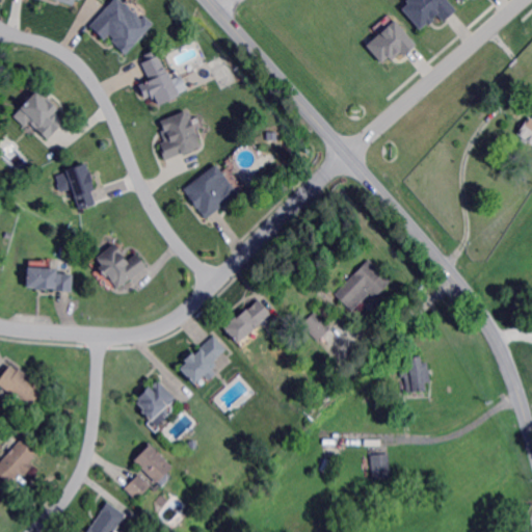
[(120,0),(124,3),(126,3),(129,7),(129,9),(134,14),(141,20),(142,18),(143,17),(144,17),(153,24),(126,55),(116,47),(117,46),(116,46),(114,43),(111,41),(113,38),(109,34),(104,41),(89,27),(101,15),(106,8),(113,0),(120,0)]
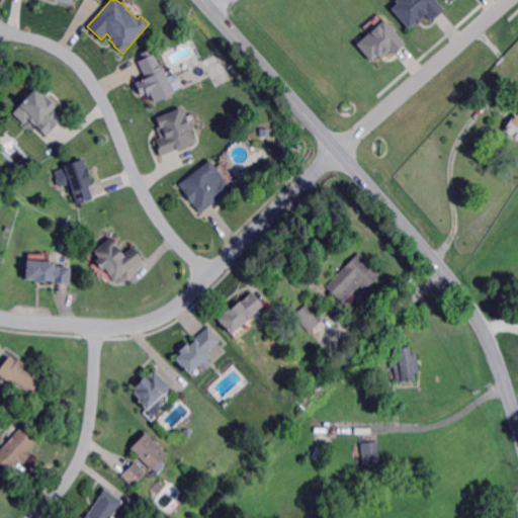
[(435,0),(444,10),(431,21),(426,15),(421,19),(423,20),(416,26),(414,24),(409,29),(392,9),(398,4),(396,2),(398,0),(435,0)]
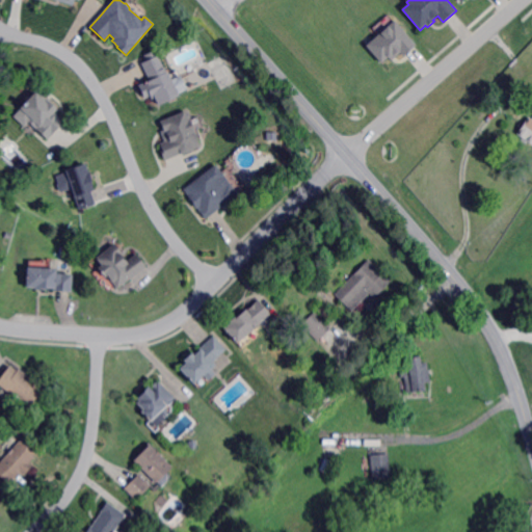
[(416,43),(393,19),(365,45),(382,63),(398,49),(403,55),(416,43)]
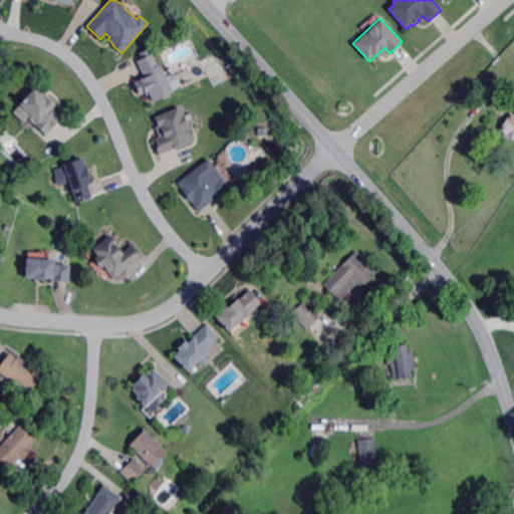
[(154,102),(152,98),(150,94),(147,96),(146,94),(145,92),(141,94),(135,82),(145,77),(143,73),(137,62),(142,59),(140,54),(150,48),(164,73),(170,84),(173,91),(154,102)]
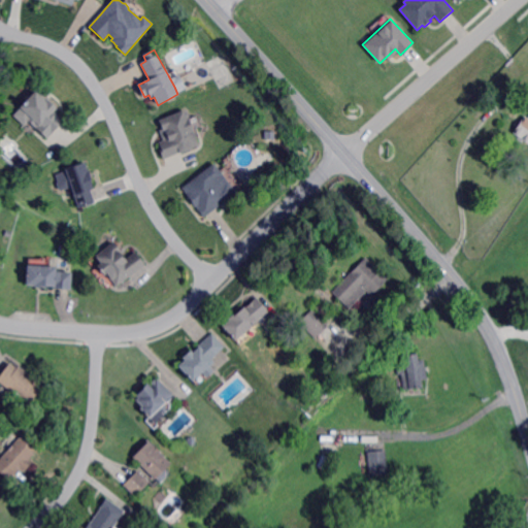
[(527,93),(523,96),(519,92),(524,88),(527,93)]
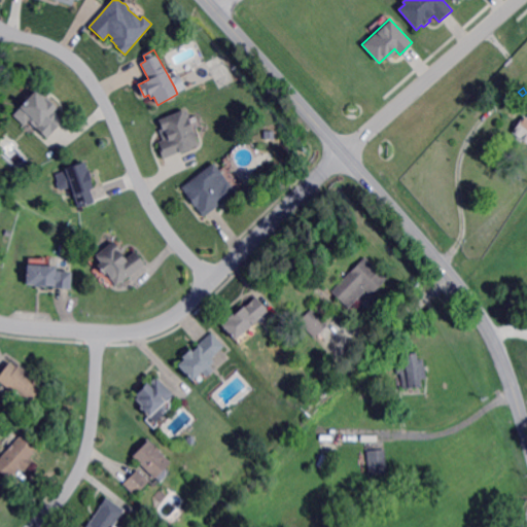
[(63,123),(47,138),(37,129),(29,121),(26,126),(25,125),(13,115),(38,89),(46,97),(48,98),(57,106),(53,110),(63,119),(64,120),(63,123)]
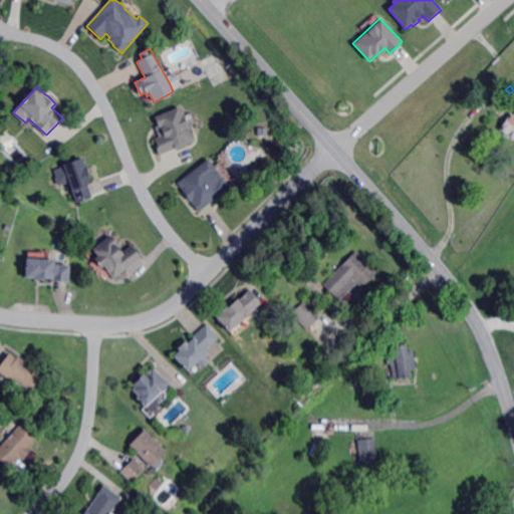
[(159,156),(154,143),(156,143),(155,139),(160,137),(157,131),(156,129),(156,127),(159,125),(157,121),(155,117),(181,107),(183,109),(184,111),(185,113),(184,114),(184,115),(184,116),(191,133),(194,142),(178,148),(162,155),(159,156)]
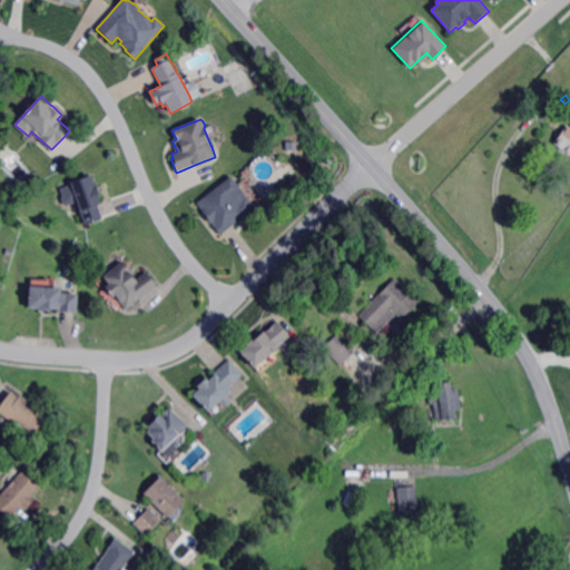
[(569,153),(556,144),(568,126),(569,127),(569,153)]
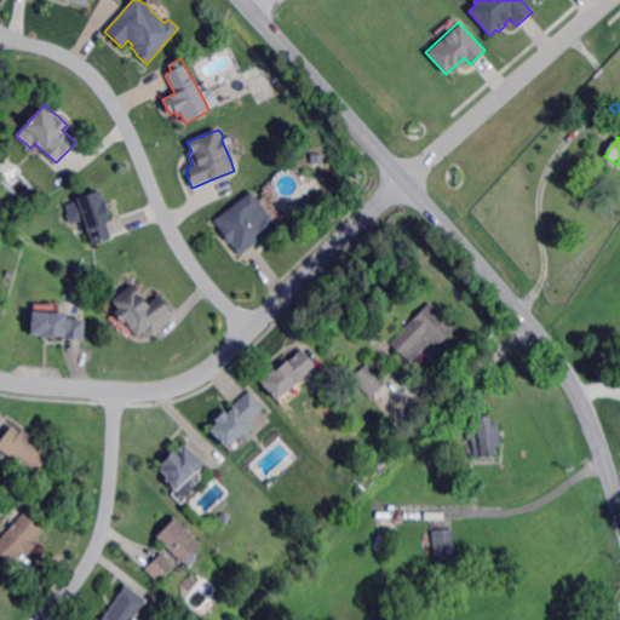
[(103,201),(104,200),(105,205),(107,208),(112,222),(109,222),(108,223),(107,223),(107,224),(110,235),(112,239),(93,245),(84,218),(81,211),(78,202),(76,200),(76,199),(87,195),(99,190),(103,201)]
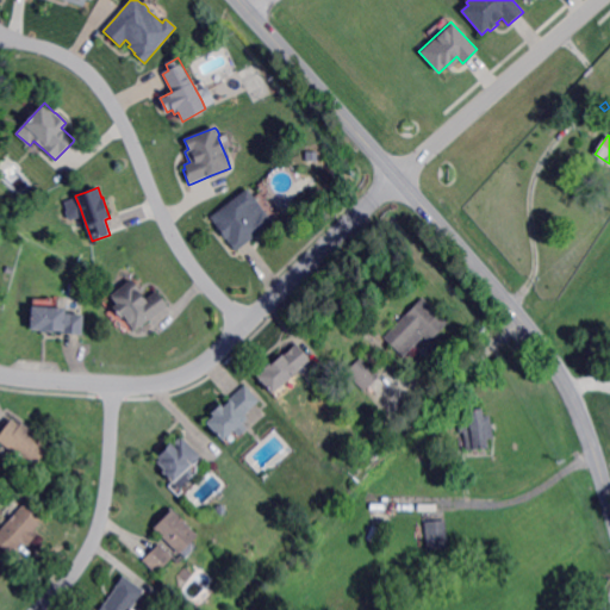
[(250,241),(240,249),(238,250),(236,253),(228,242),(229,242),(228,238),(226,240),(218,229),(217,228),(216,226),(217,225),(211,218),(248,190),(256,200),(268,216),(271,218),(274,223),(268,228),(250,241)]
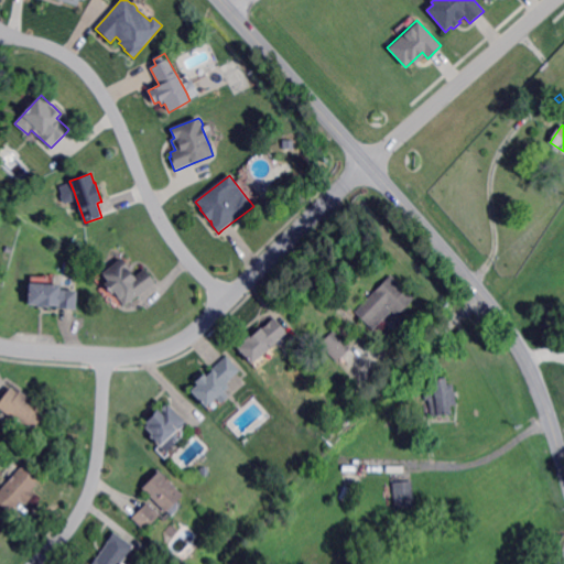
[(136,275),(144,269),(155,283),(138,297),(125,307),(122,303),(117,296),(118,295),(117,293),(116,292),(112,295),(106,285),(104,284),(106,283),(108,281),(102,273),(112,266),(122,258),(129,267),(130,269),(136,275)]
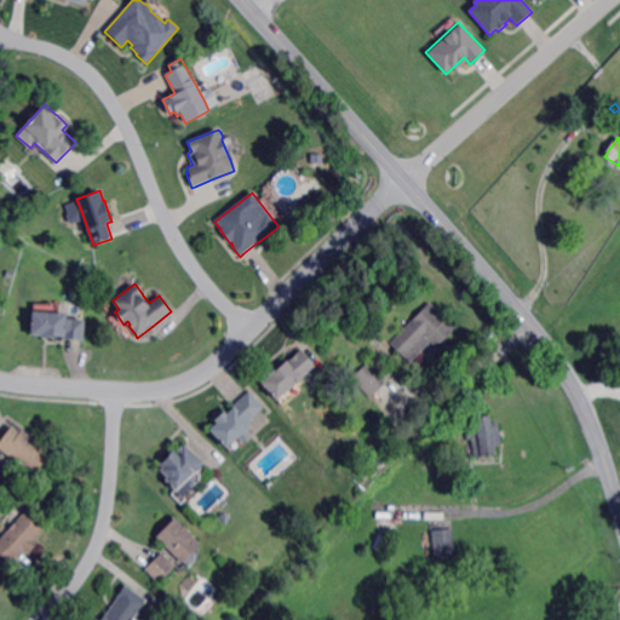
[(440,345),(438,346),(435,343),(432,340),(411,362),(391,342),(426,305),(443,322),(442,323),(452,332),(440,345)]
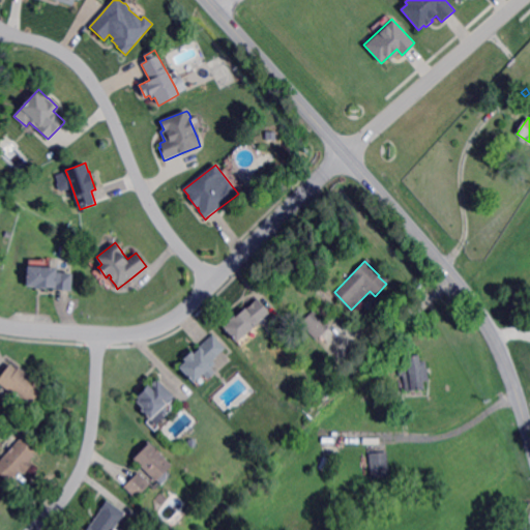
[(72,290),(69,290),(56,289),(54,289),(54,287),(48,287),(48,289),(41,289),(40,289),(39,289),(35,289),(36,287),(27,286),(28,266),(29,266),(48,267),(52,267),(58,267),(58,272),(71,273),(74,273),(72,290)]
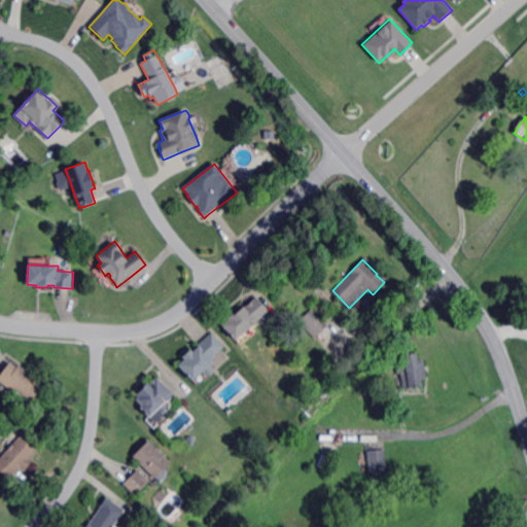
[(268,311),(264,315),(258,320),(253,324),(243,334),(238,339),(236,341),(222,325),(229,320),(227,319),(230,317),(232,316),(238,310),(239,311),(243,308),(242,308),(242,307),(245,305),(247,306),(255,297),(268,311)]
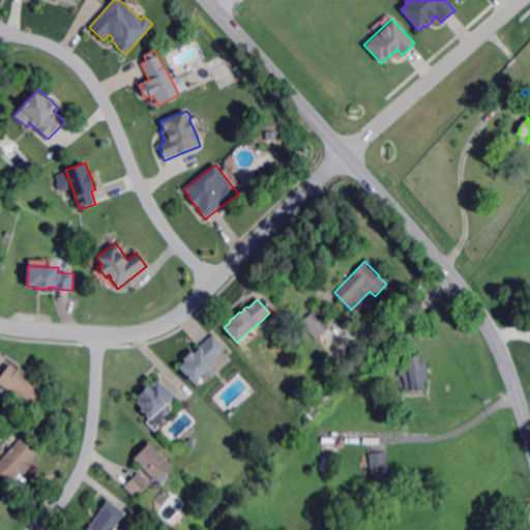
[(317,341),(300,324),(314,312),(328,326),(329,327),(322,334),(318,339),(318,340),(317,341)]
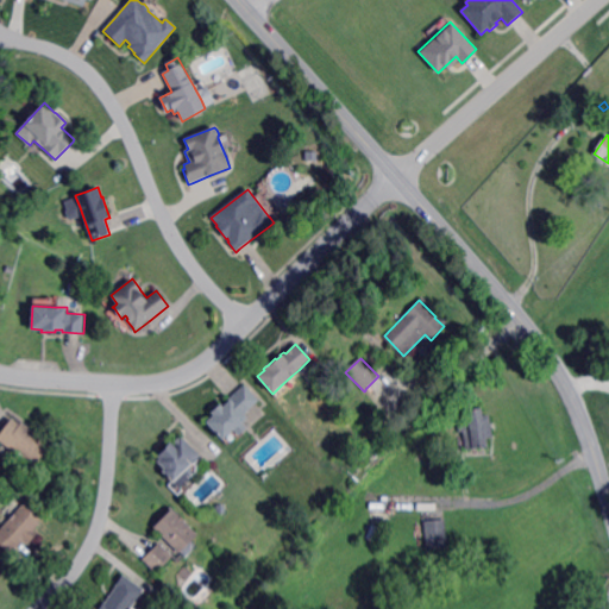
[(246,413),(250,418),(245,421),(244,422),(250,428),(240,435),(238,433),(236,429),(225,439),(224,440),(207,421),(214,414),(212,412),(215,408),(218,407),(221,403),(225,406),(231,400),(230,399),(230,397),(243,387),(246,383),(261,400),(257,403),(246,413)]
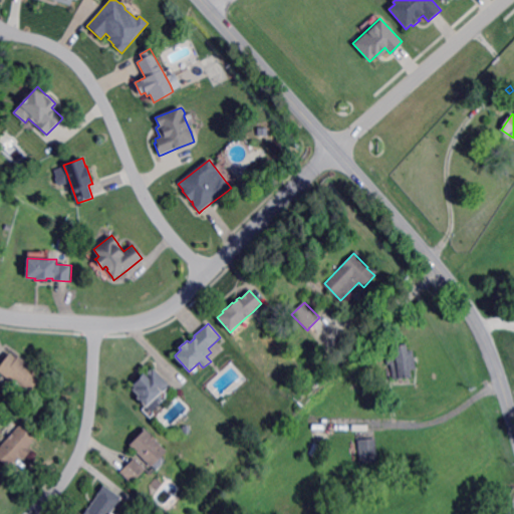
[(409,350),(415,349),(418,368),(412,369),(413,376),(395,379),(393,364),(390,364),(387,346),(408,344),(409,350)]
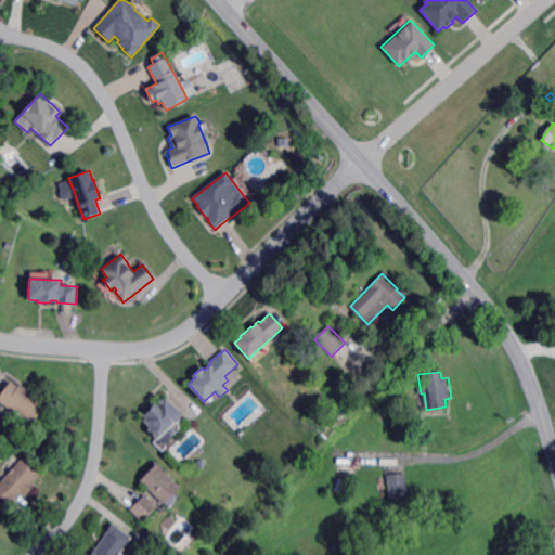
[(20,387),(21,385),(31,392),(39,399),(38,401),(46,407),(31,425),(1,401),(0,400),(0,396),(9,386),(12,382),(20,387)]
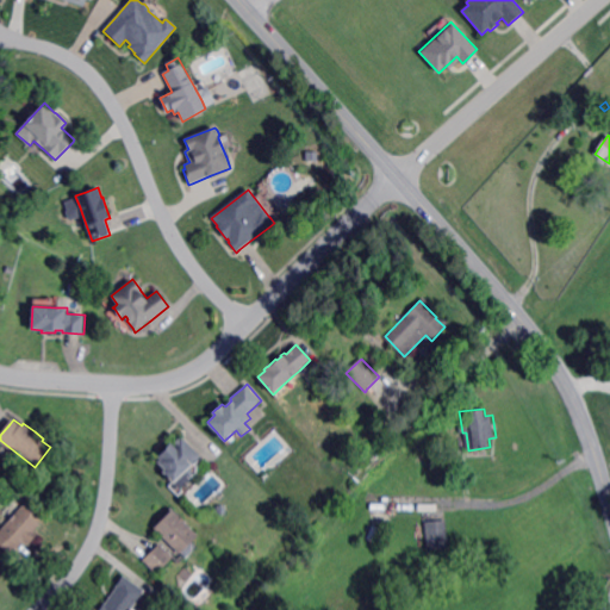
[(186,439),(203,456),(200,459),(194,464),(175,483),(172,480),(165,471),(166,470),(159,461),(161,459),(159,456),(160,454),(162,453),(173,442),(174,444),(180,437),(181,439),(184,436),(186,439)]
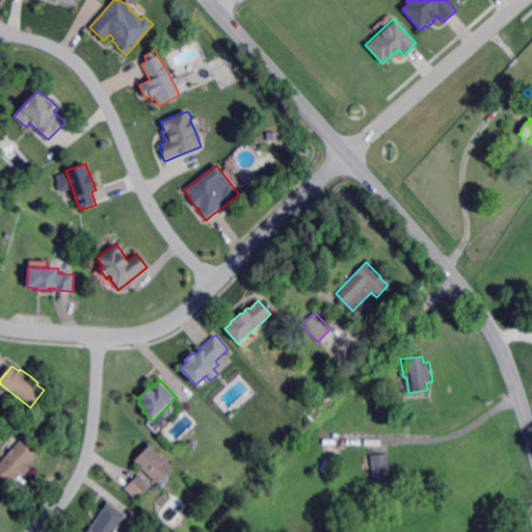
[(25,475),(21,471),(20,472),(10,483),(0,474),(0,463),(24,436),(41,451),(29,462),(33,466),(25,475)]
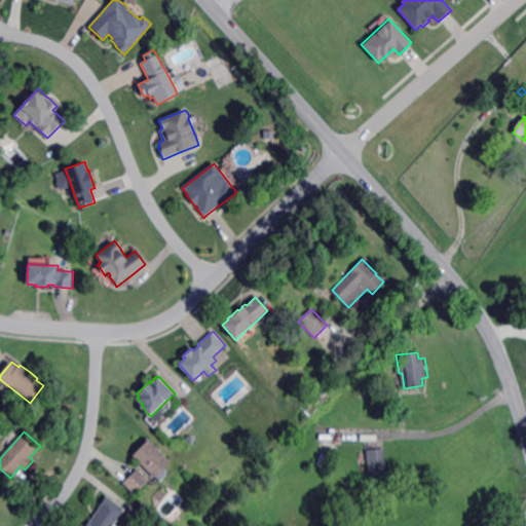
[(156,478),(154,475),(140,460),(135,455),(151,439),(173,461),(156,478)]
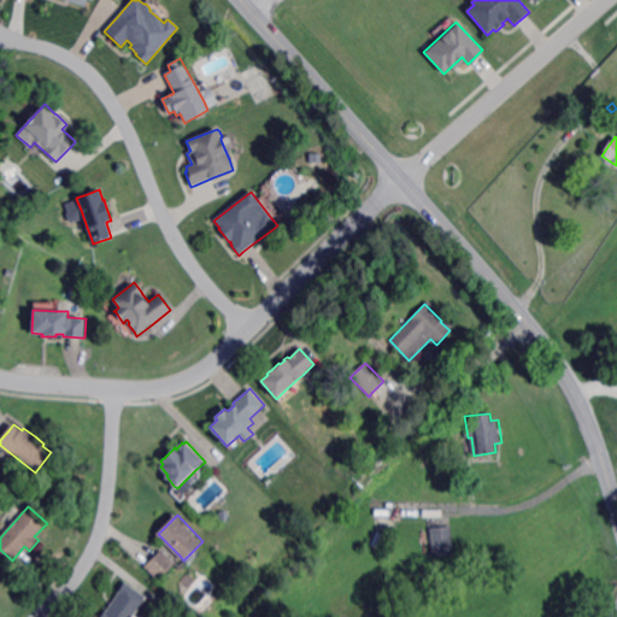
[(434,556),(432,528),(454,526),(456,554),(434,556)]
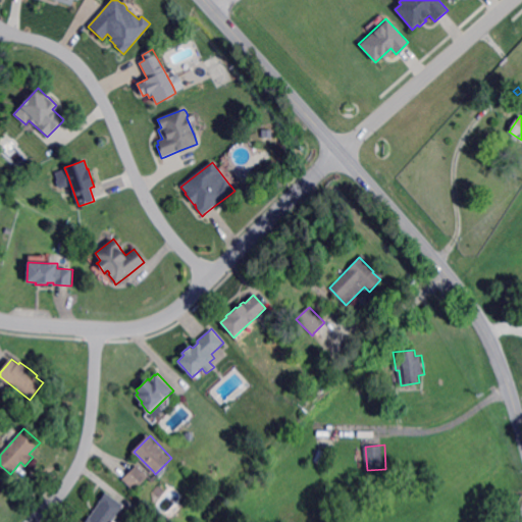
[(136,491),(124,479),(124,478),(139,465),(149,475),(150,477),(136,491)]
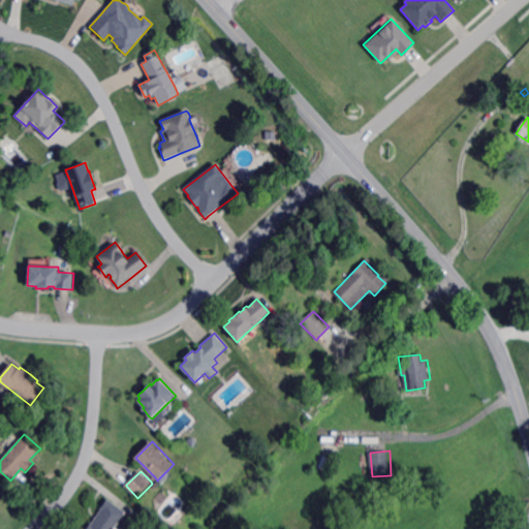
[(88,528),(96,518),(97,516),(109,499),(109,498),(127,511),(118,526),(116,528),(115,528),(88,528)]
